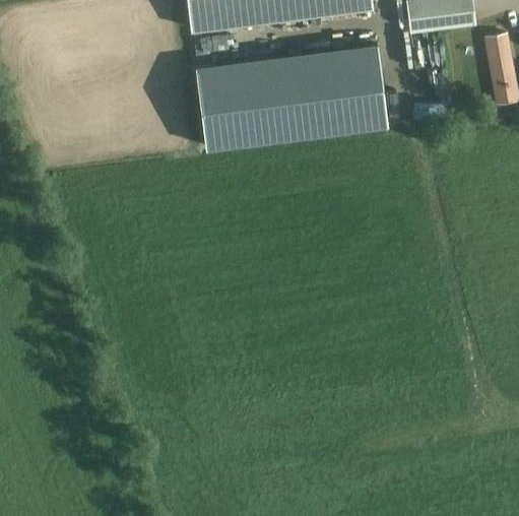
[(370,0),(185,0),(189,34),(371,10),(370,0)]
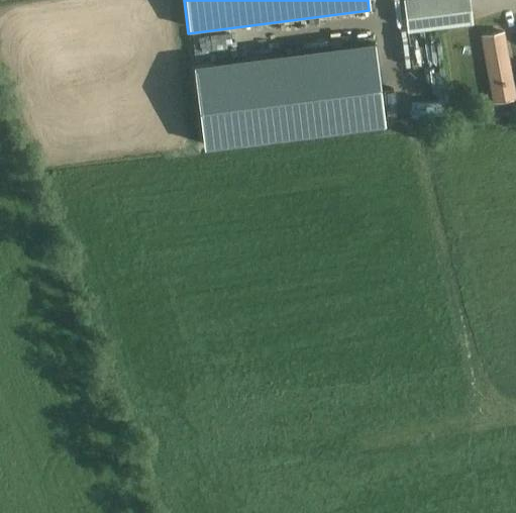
[(403,0),(409,38),(475,28),(470,0),(403,0)]
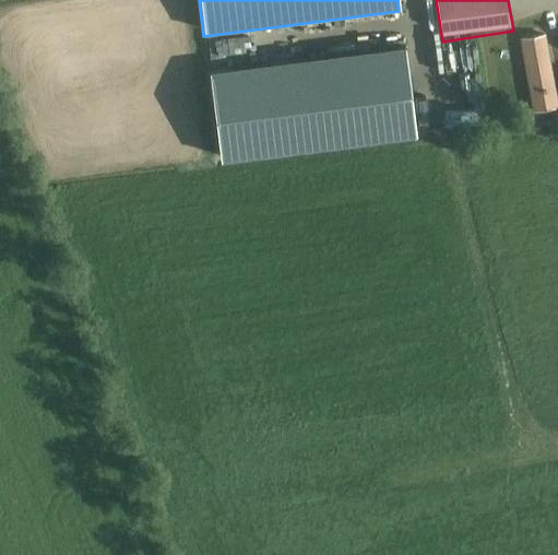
[(543,39),(522,43),(534,114),(555,110),(543,39)]
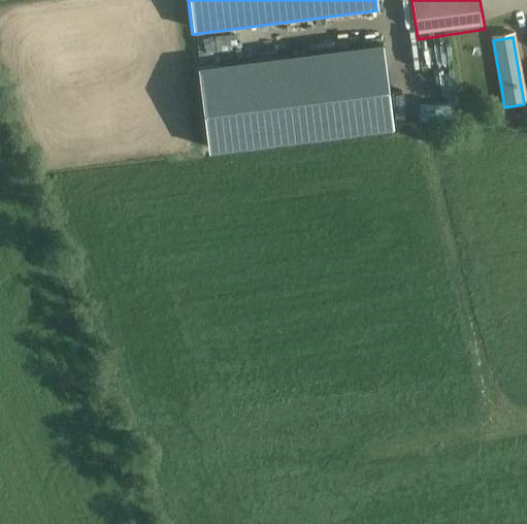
[(382,46),(197,71),(208,155),(393,130),(382,46)]
